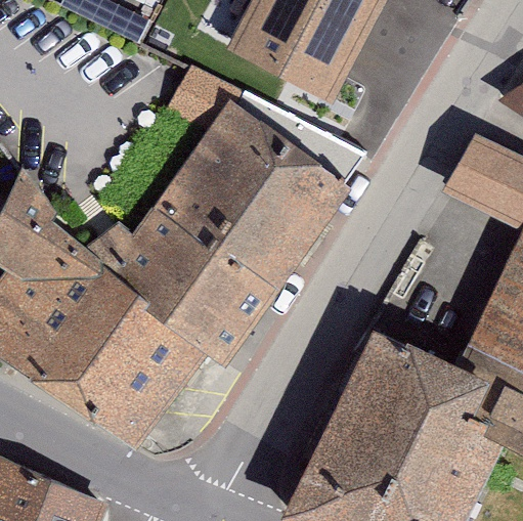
[(373,22),(335,0),(252,0),(229,44),(334,103),(373,22)]
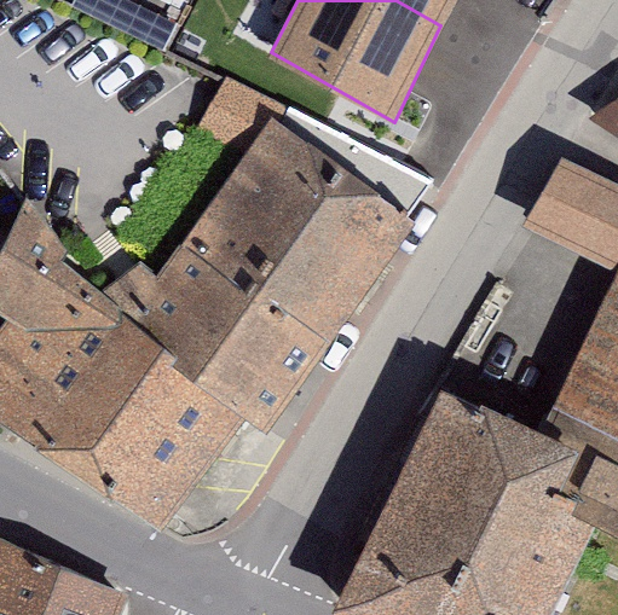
[(396,0),(440,25),(452,0),(396,0)]
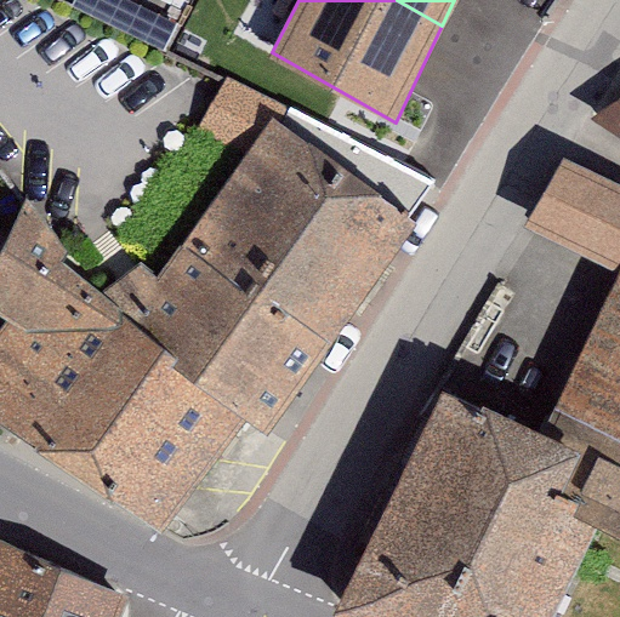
[(619,101),(597,118),(619,130),(619,101)]
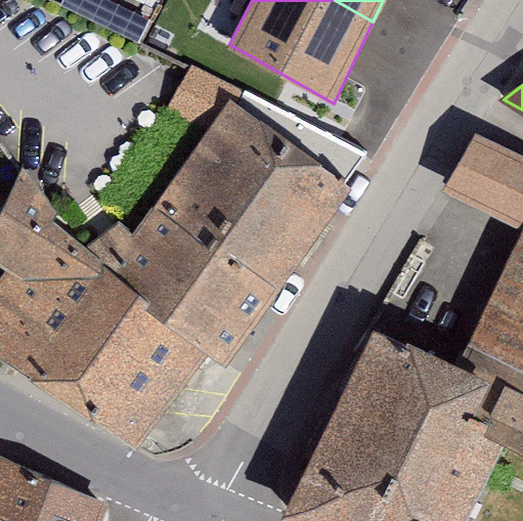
[(103,265),(166,319),(288,141),(230,98),(129,237),(118,227),(103,265)]
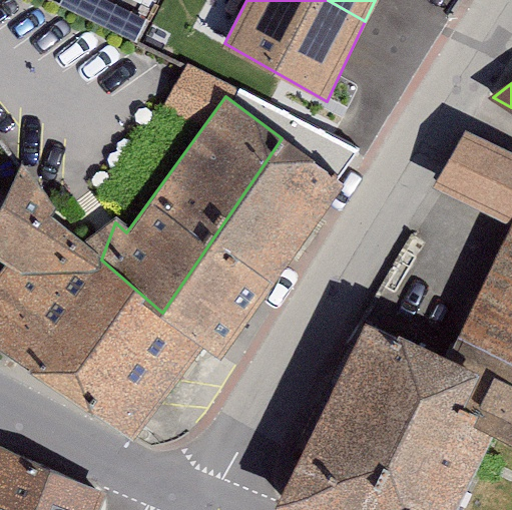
[(511,151),(466,127),(434,193),(509,225),(453,365),(486,380),(466,422),(498,439),(511,446),(511,151)]
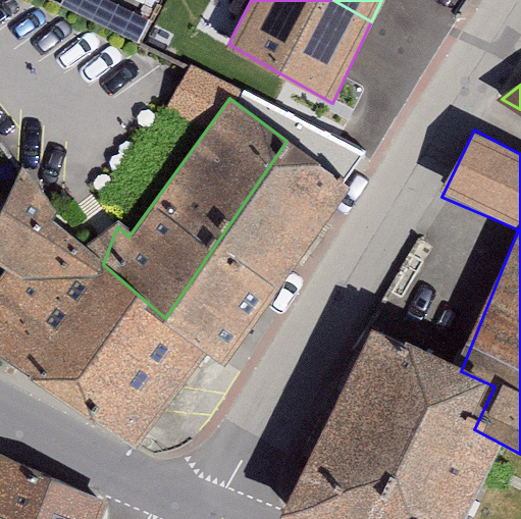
[(165,318),(224,363),(350,186),(287,141),(165,318)]
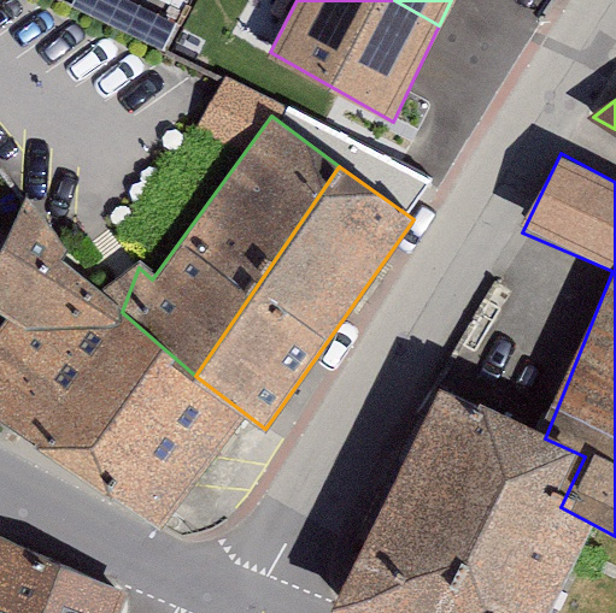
[(0,426),(27,446),(122,312),(104,293),(29,206),(0,258),(0,317),(4,320),(0,326),(0,426)]
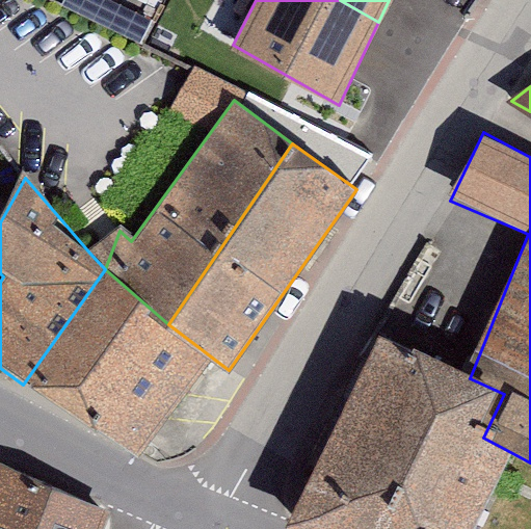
[(23,385),(131,459),(168,324),(105,269),(23,385)]
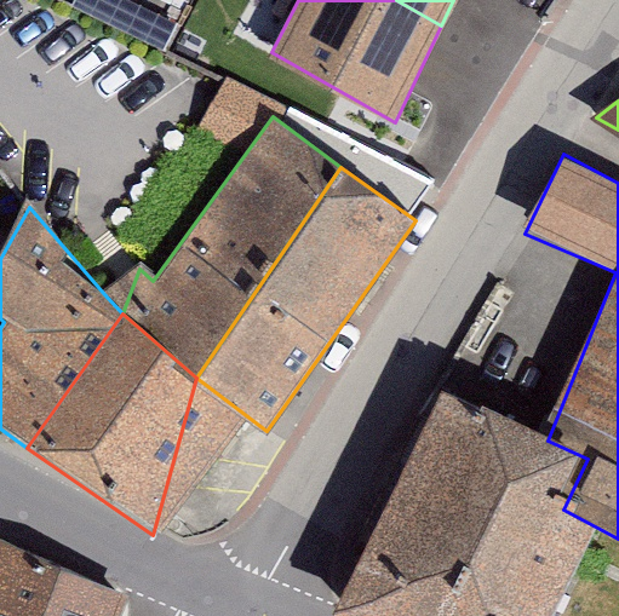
[(337,608),(356,615),(552,615),(602,530),(563,510),(588,459),(548,441),(480,409),(469,425),(439,410),(337,608)]
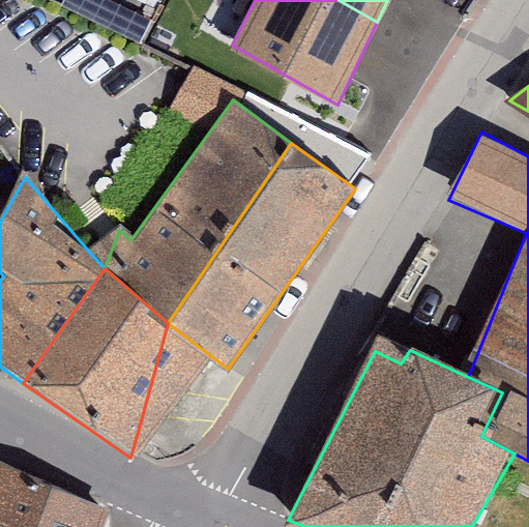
[(97,526),(101,516),(2,474),(0,477),(0,526),(97,526)]
